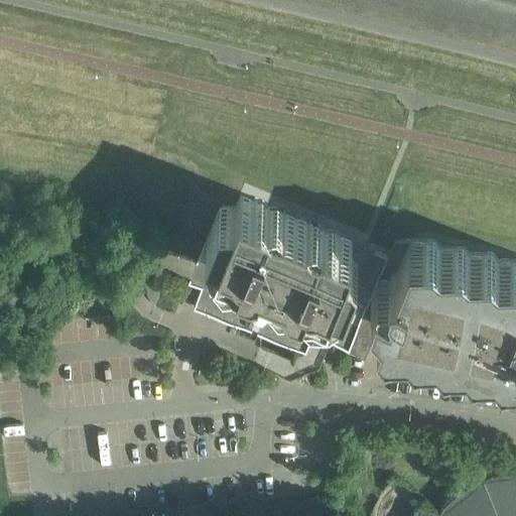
[(257,203),(253,201),(240,196),(235,207),(220,208),(206,241),(219,246),(216,255),(229,261),(234,266),(306,296),(313,296),(328,301),(332,292),(344,298),(358,265),(348,254),(352,242),(336,235),(334,238),(324,234),(325,231),(323,230),(321,233),(311,228),(312,226),(280,212),(279,215),(268,211),(269,208),(267,207),(266,210),(256,206),(257,203)]
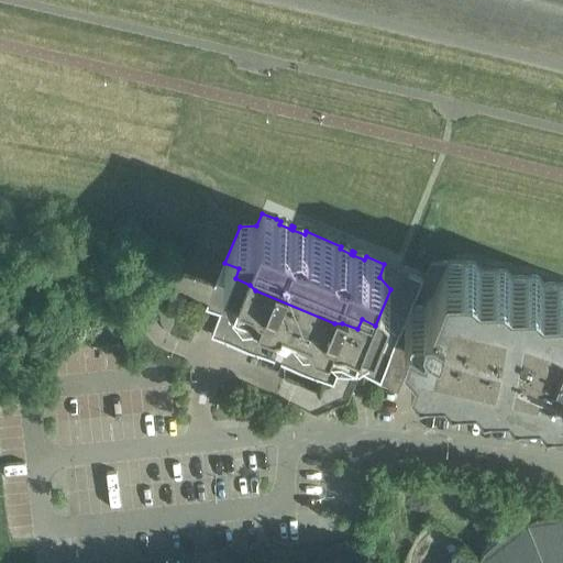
[(445,359),(452,366),(476,365),(484,373),(508,372),(516,381),(540,379),(548,388),(562,387),(562,284),(544,285),(537,277),(512,278),(505,269),(481,271),(473,262),(430,264),(423,280),(381,382),(398,389),(404,375),(405,375),(406,372),(435,384),(445,359)]
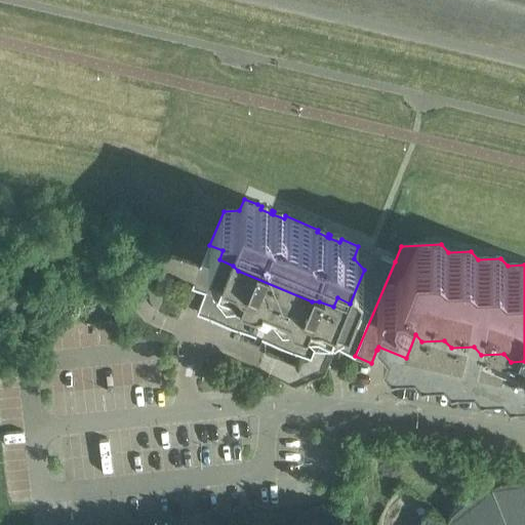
[(355,459),(363,459),(364,447),(356,446),(355,459)]
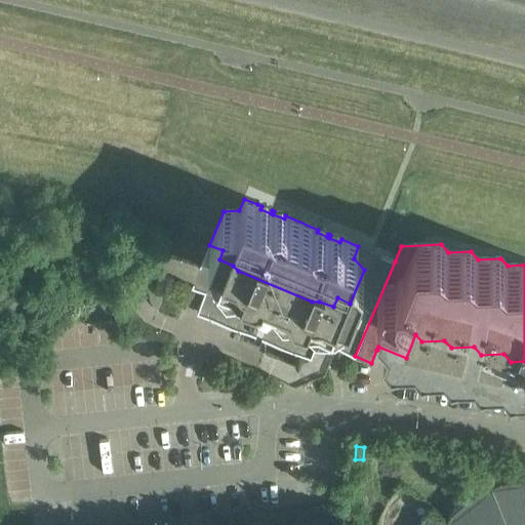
[(453,524),(445,519),(446,519),(428,506),(418,524),(524,524),(524,473),(520,474),(500,479),(497,480),(509,506),(492,513),(495,518),(487,523),(484,524),(453,524)]
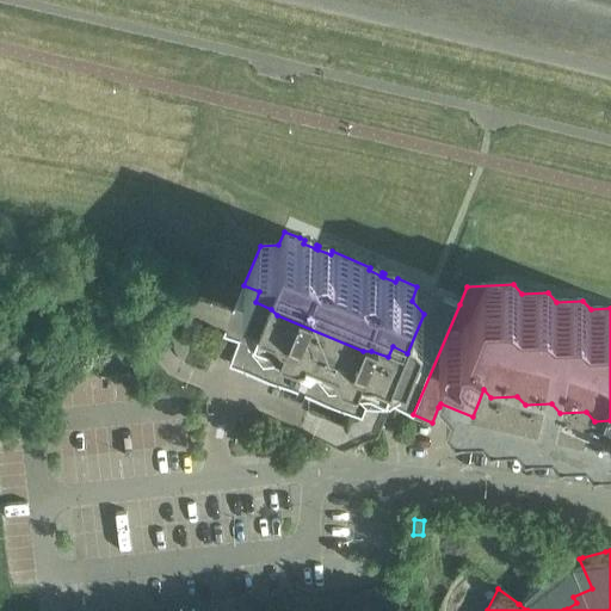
[(561,567),(556,571),(573,597),(592,588),(579,559),(561,567)]
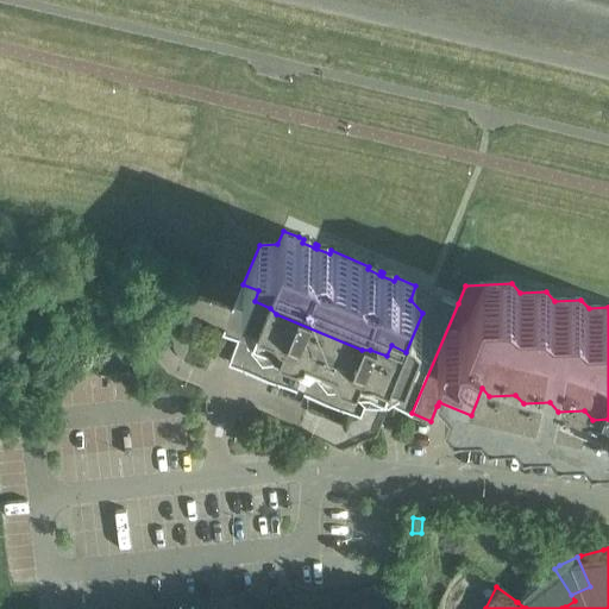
[(523,592),(518,602),(516,602),(526,608),(562,608),(565,607),(575,601),(571,595),(554,569),(540,577),(523,592)]
